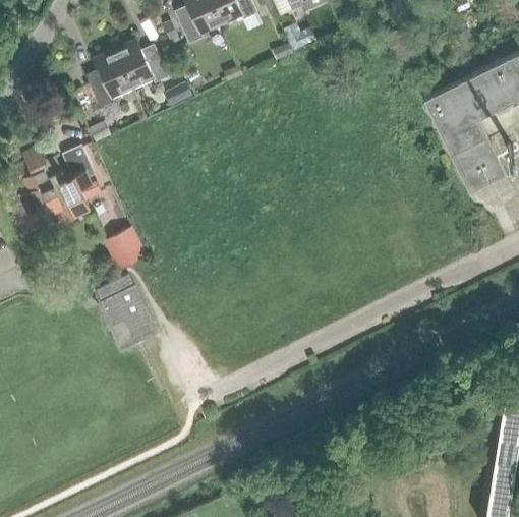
[(222,25),(210,0),(184,0),(191,14),(178,20),(189,46),(204,40),(202,35),(222,25)]
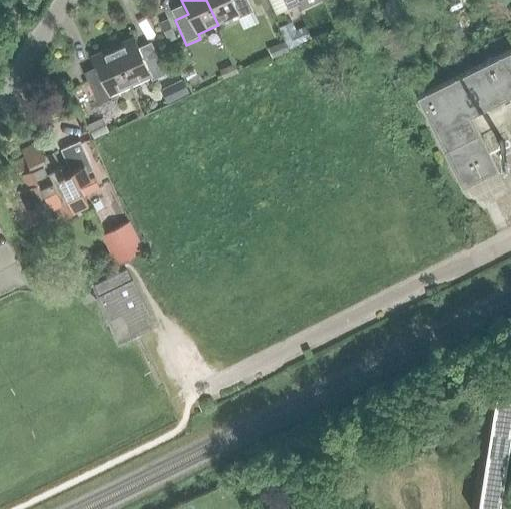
[(206,0),(218,25),(238,16),(240,21),(253,14),(246,0),(206,0)]
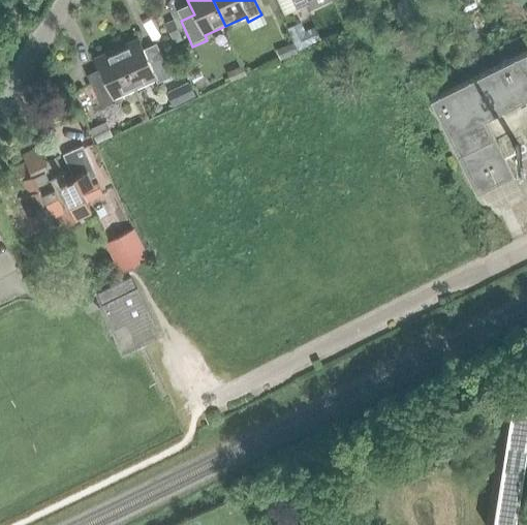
[(291,0),(298,12),(310,6),(312,11),(333,2),(332,0),(291,0)]
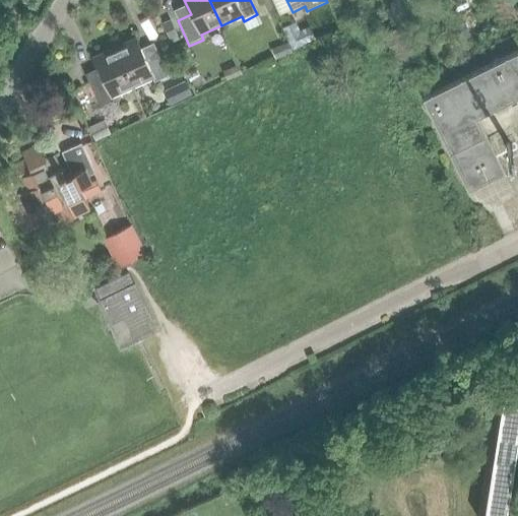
[(171,23),(164,26),(173,47),(180,44),(171,23)]
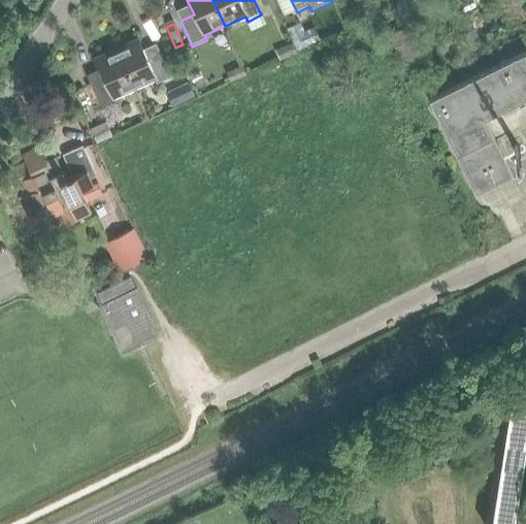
[(318,36),(296,45),(300,55),(322,46),(318,36)]
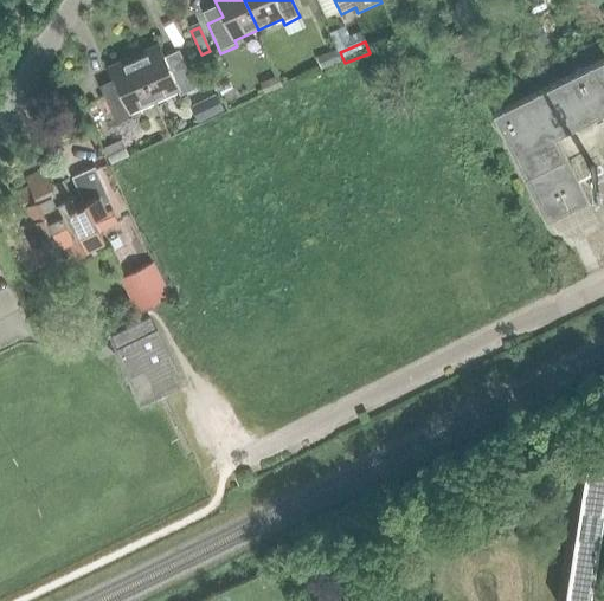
[(160,50),(135,60),(154,103),(178,92),(181,98),(197,91),(184,62),(168,69),(160,50)]
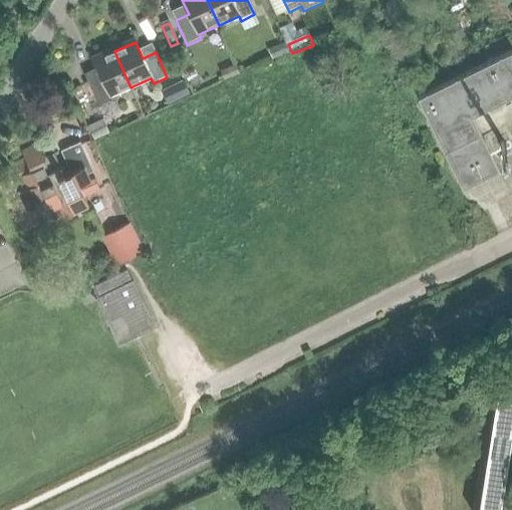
[(286,45),(270,52),(274,63),(290,56),(286,45)]
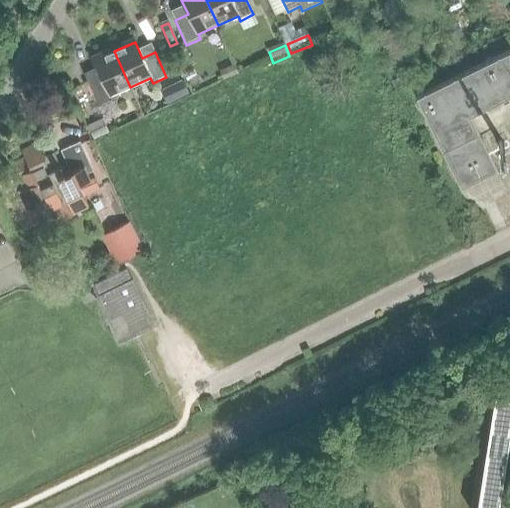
[(130,87),(114,51),(93,60),(100,77),(88,83),(99,107),(113,101),(111,96),(130,87)]
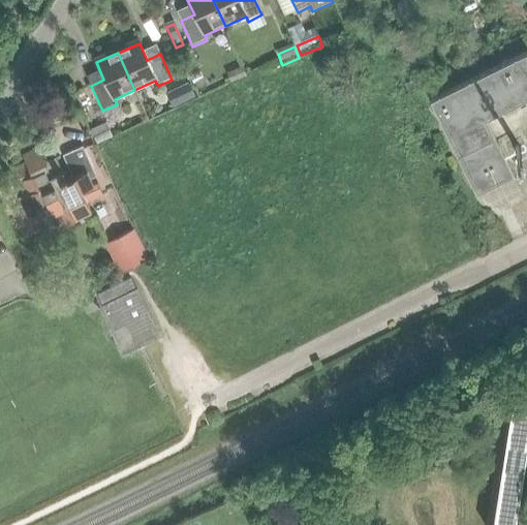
[(526,55),(431,102),(458,157),(476,195),(514,177),(486,121),(526,101),(526,55)]
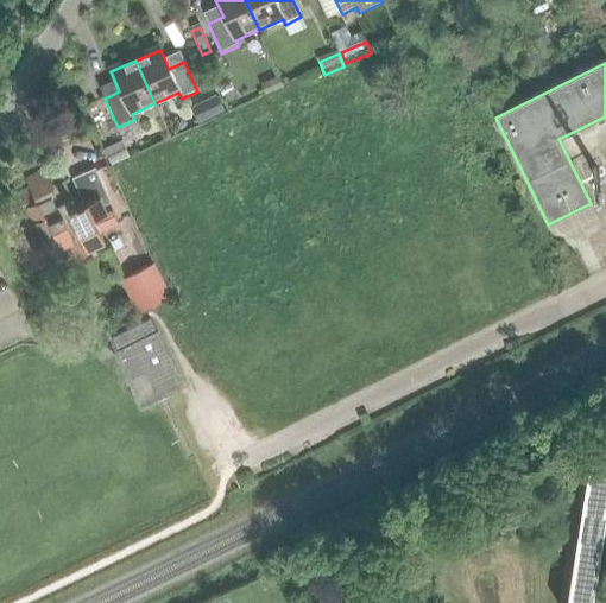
[(124,145),(106,153),(113,169),(131,160),(124,145)]
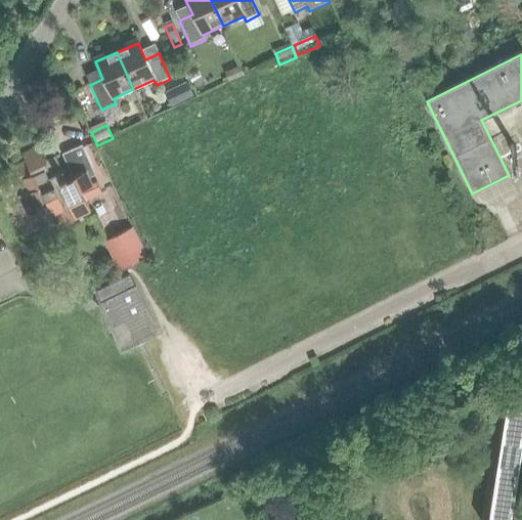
[(93,185),(90,180),(97,177),(83,147),(62,156),(73,178),(67,181),(56,158),(45,163),(39,149),(24,158),(27,165),(14,171),(20,184),(24,182),(30,195),(19,200),(29,220),(50,210),(53,216),(61,213),(68,228),(79,223),(77,219),(91,213),(87,204),(103,197),(97,183),(93,185)]
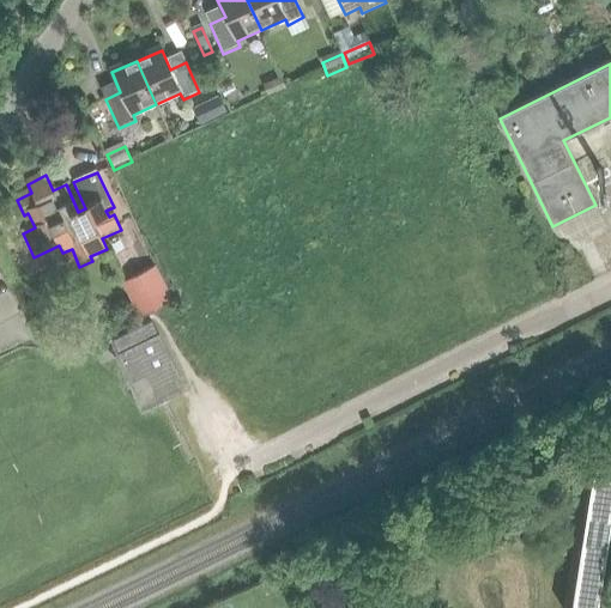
[(174,305),(156,269),(120,286),(138,323),(174,305)]
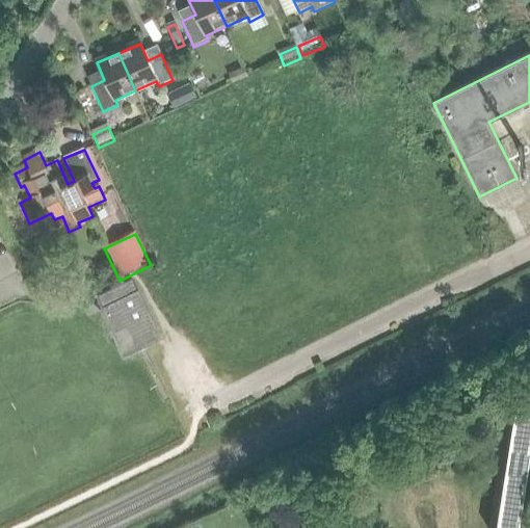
[(126,328),(136,350),(160,339),(138,293),(137,294),(132,283),(99,298),(104,310),(115,334),(126,328)]
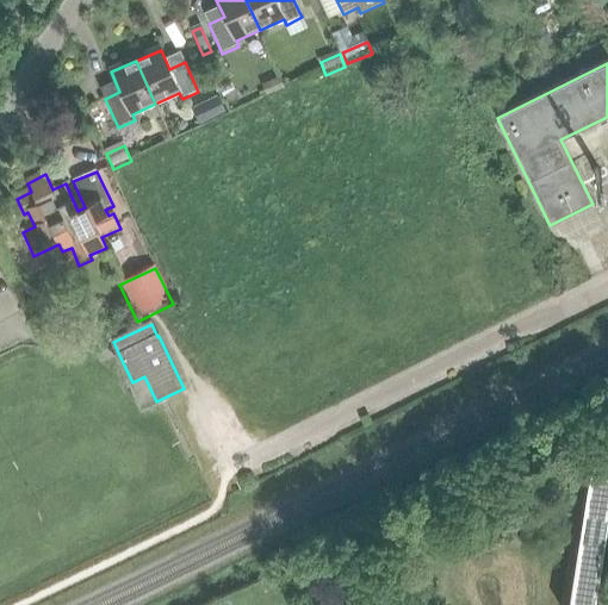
[(594,604),(607,519),(607,425),(529,463),(590,474),(569,604),(594,604)]
